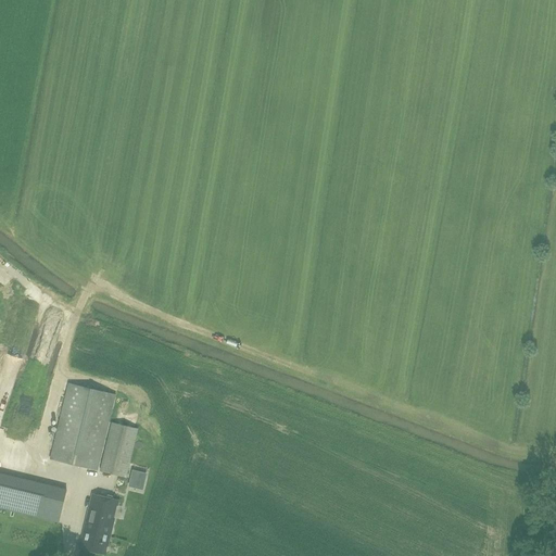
[(98,470),(116,395),(68,383),(51,459),(98,470)]
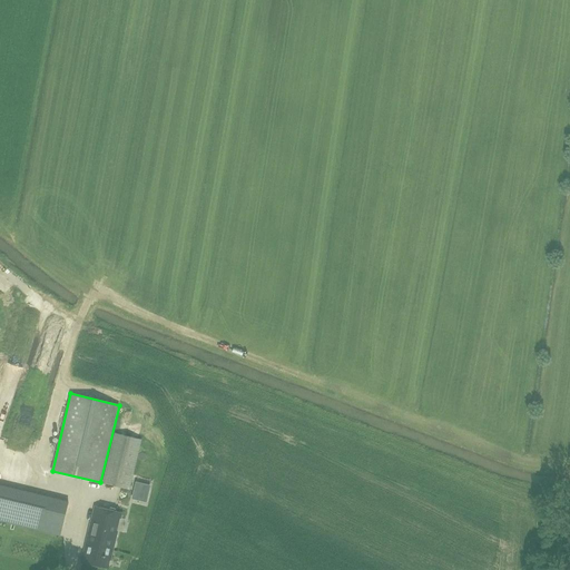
[(0,419),(9,421),(12,395),(2,395),(1,410),(0,410),(0,419)]
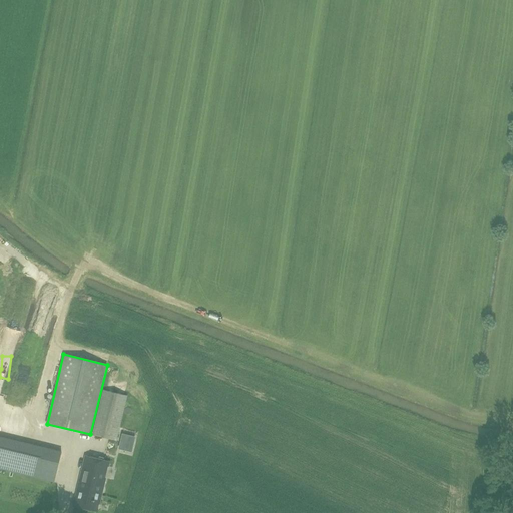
[(128,409),(124,408),(127,396),(103,391),(92,435),(117,441),(121,424),(124,425),(128,409)]
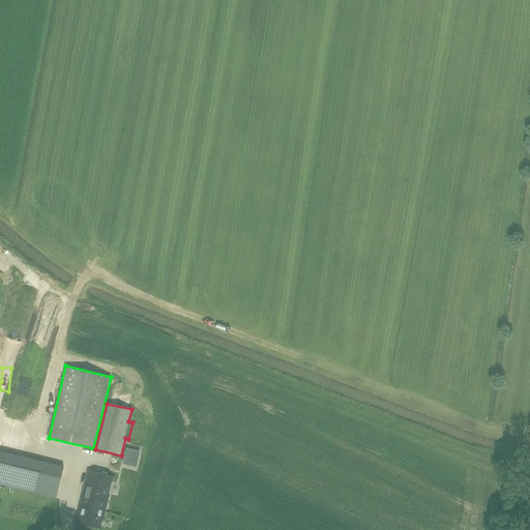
[(145,457),(145,448),(142,448),(142,437),(134,437),(134,457),(145,457)]
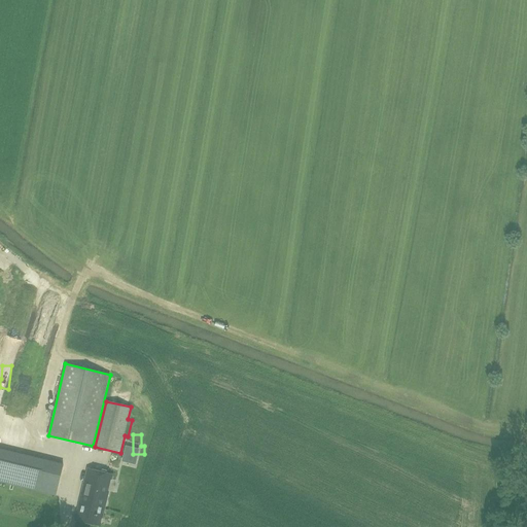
[(0,482),(43,493),(49,469),(0,457),(0,482)]
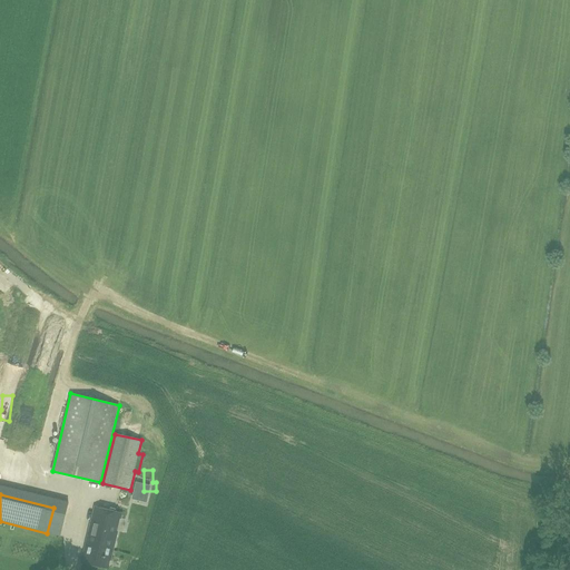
[(109,568),(121,513),(95,507),(81,561),(81,562),(109,569),(109,568)]
